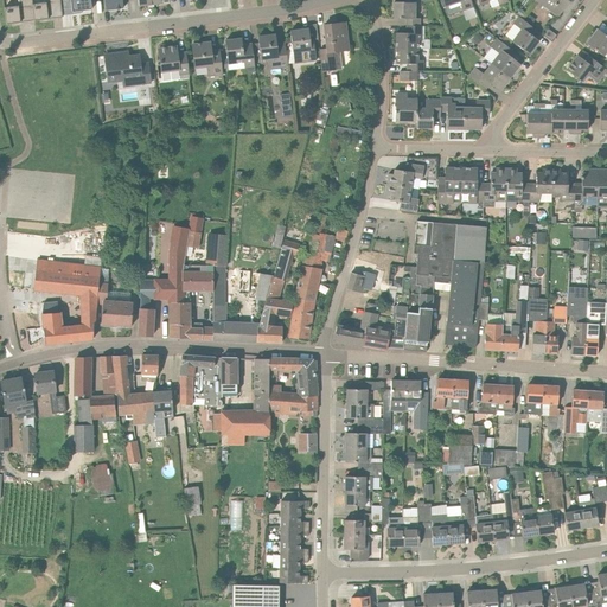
[(4,7),(6,24),(20,21),(20,20),(33,18),(33,19),(34,19),(31,0),(17,0),(19,5),(4,7)]
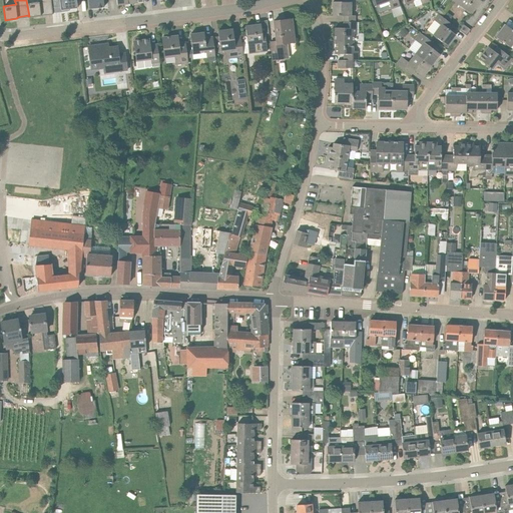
[(39,0),(40,2),(27,4),(29,18),(34,17),(40,16),(40,15),(44,15),(52,14),(52,15),(53,15),(50,0),(39,0)]
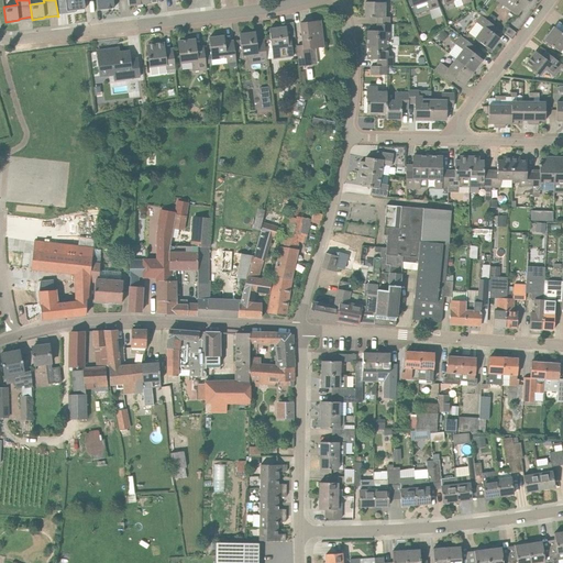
[(66,11),(85,9),(83,0),(57,0),(59,8),(66,7),(66,11)]
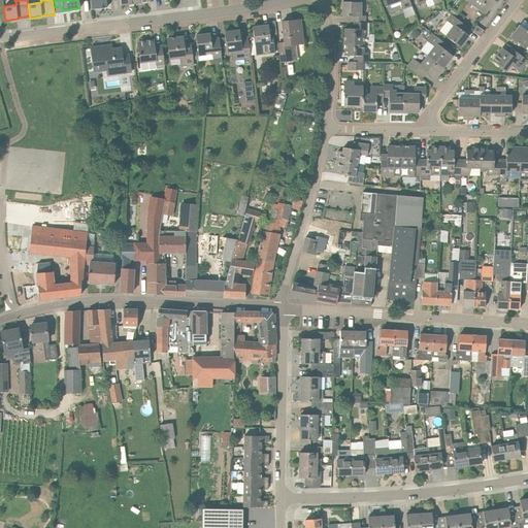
[(107,7),(105,0),(90,0),(92,9),(107,7)]
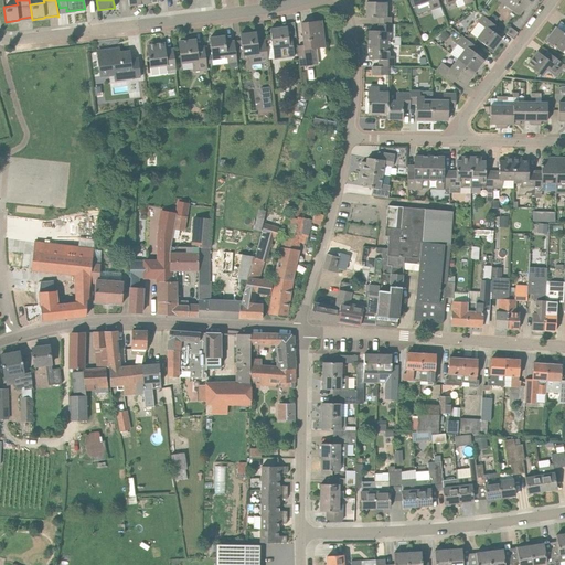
[(377,24),(390,24),(390,17),(386,17),(386,10),(388,10),(388,0),(381,0),(381,2),(366,2),(366,18),(377,18),(377,24)]
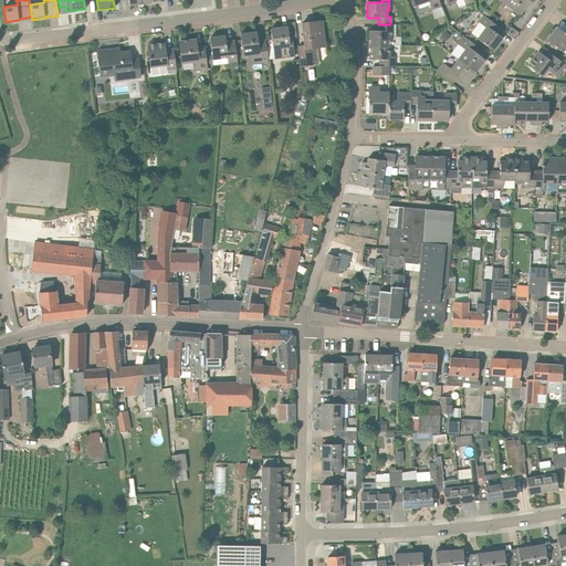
[(412,0),(418,14),(432,9),(432,10),(441,7),(438,0),(412,0)]
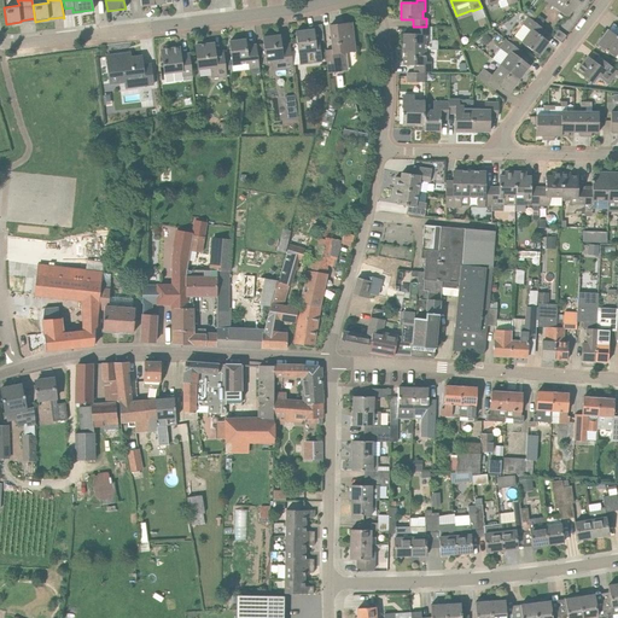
[(579,0),(546,0),(543,5),(549,10),(553,5),(567,17),(579,0)]
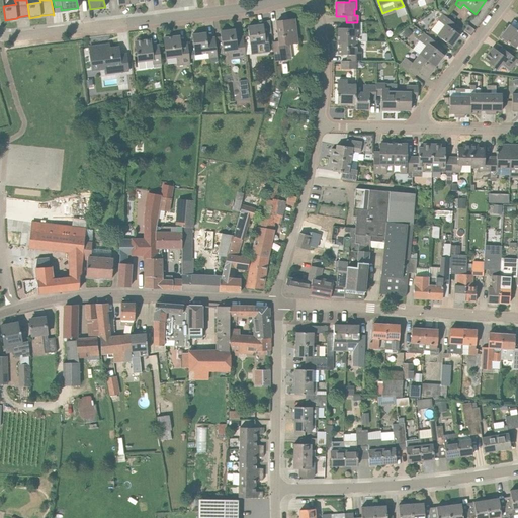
[(451,47),(459,35),(452,30),(456,24),(443,15),(438,21),(444,26),(437,36),(451,47)]
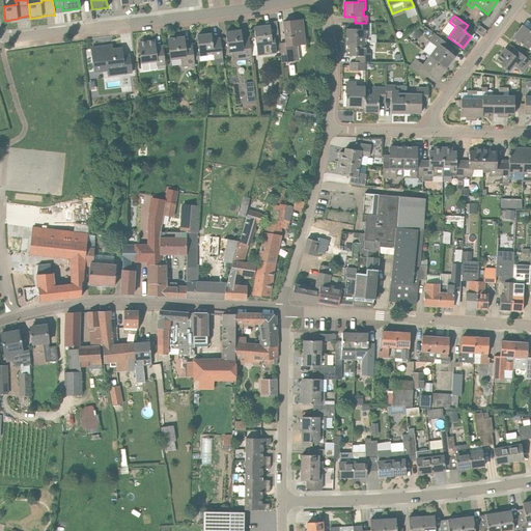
[(290,46),(305,44),(302,20),(283,23),(285,43),(279,44),(282,62),(292,61),(290,46)]
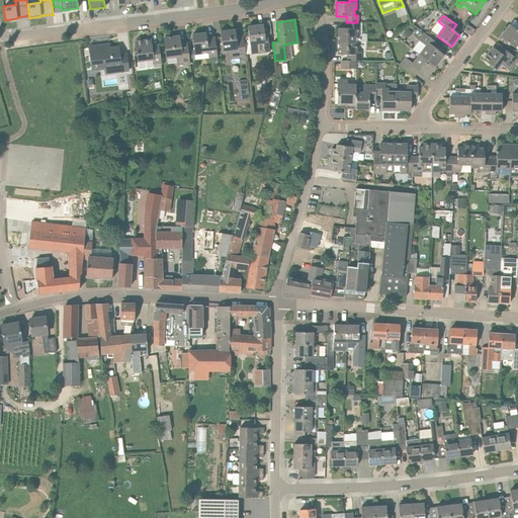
[(338,28),(338,41),(356,41),(356,35),(362,35),(362,34),(362,22),(357,22),(346,22),(346,28),(338,28)]
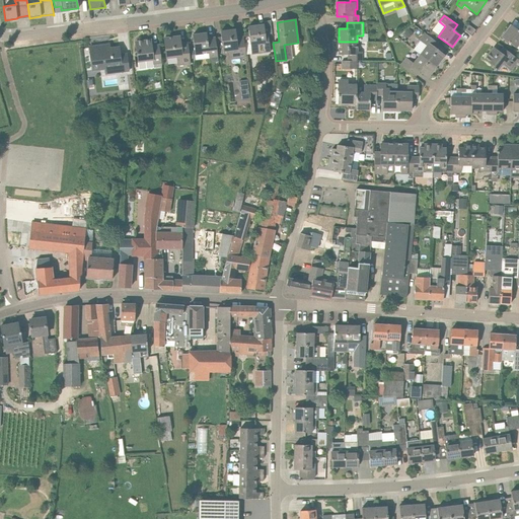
[(265,32),(264,24),(248,26),(250,45),(251,55),(270,53),(268,31),(265,32)]
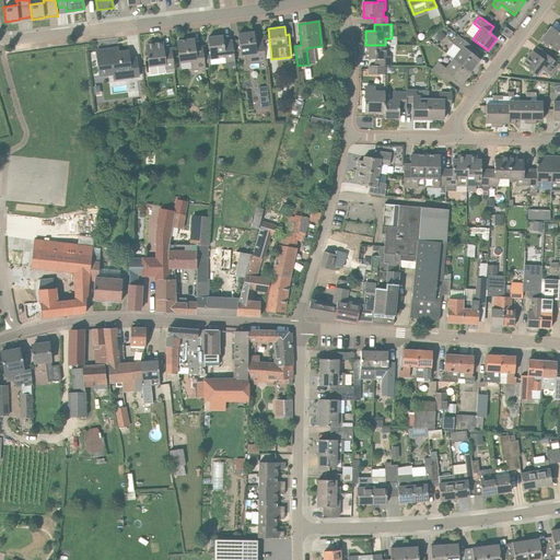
[(551,27),(541,41),(550,48),(551,47),(557,51),(559,46),(559,32),(559,34),(551,27)]
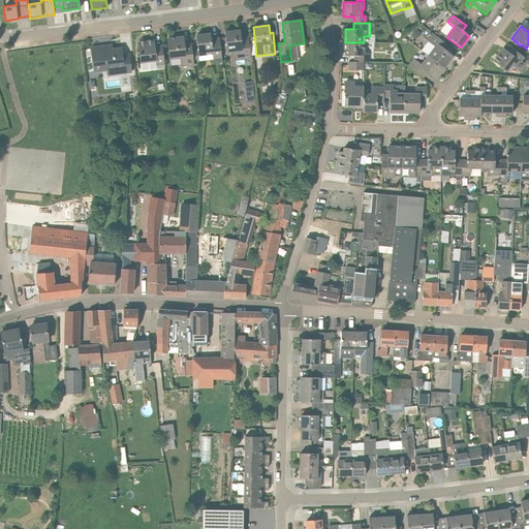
[(240,30),(224,32),(225,37),(226,49),(227,54),(236,53),(237,61),(251,59),(249,42),(242,43),(240,30)]
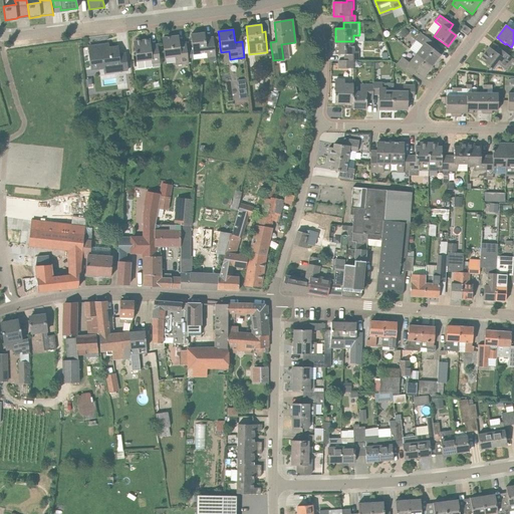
[(405,29),(400,32),(404,37),(409,33),(405,29)]
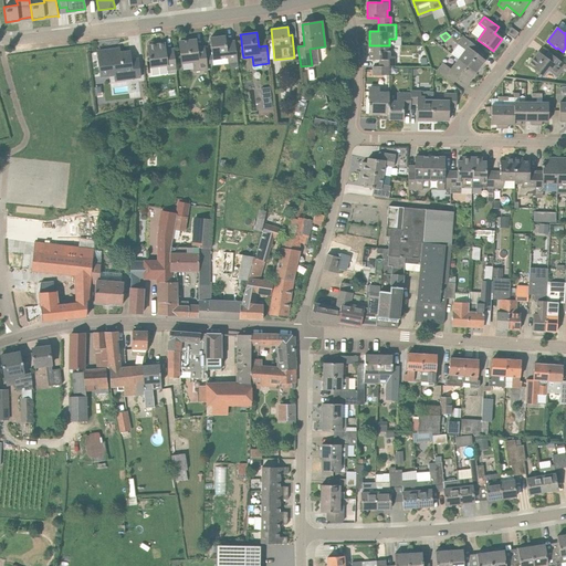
[(226,42),(224,37),(210,38),(212,60),(227,59),(229,69),(238,67),(236,53),(234,41),(226,42)]
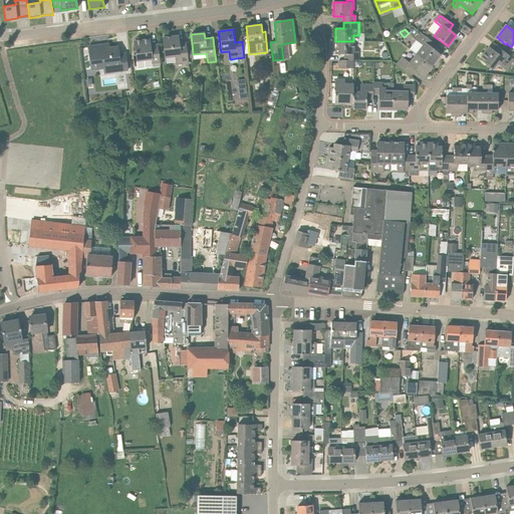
[(432,66),(440,55),(433,49),(436,45),(421,33),(415,41),(422,46),(416,54),(432,66)]
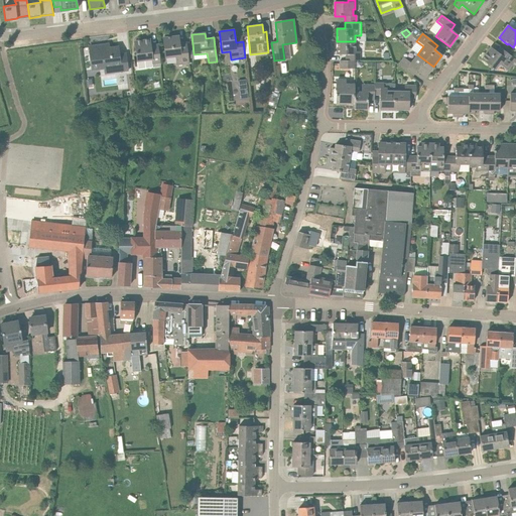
[(172,37),(163,38),(165,58),(176,56),(177,66),(188,63),(185,42),(179,43),(178,38),(178,36),(172,37)]
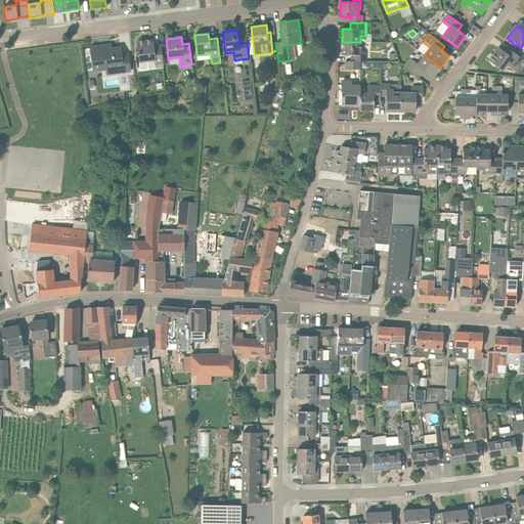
[(145,41),(136,42),(139,62),(155,60),(155,64),(163,63),(161,45),(154,46),(154,43),(153,40),(145,41)]
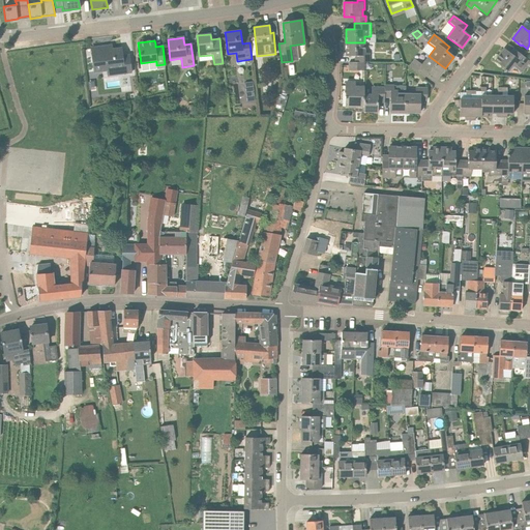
[(364,42),(346,42),(346,56),(355,56),(355,62),(364,62),(370,63),(370,53),(364,53),(364,43),(364,42)]
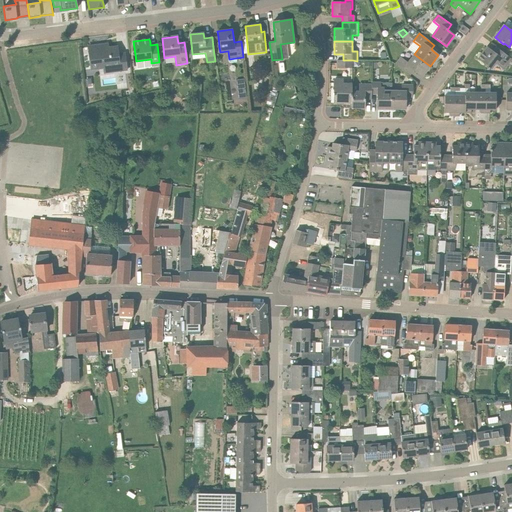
[(126,70),(124,53),(118,54),(117,48),(102,49),(101,45),(88,47),(91,69),(118,66),(118,71),(126,70)]
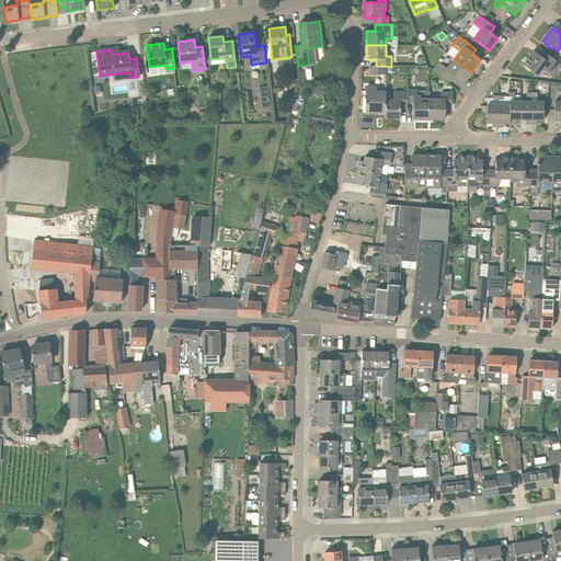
[(544,59),(534,53),(524,65),(538,75),(544,69),(552,76),(560,65),(560,64),(548,54),(544,59)]
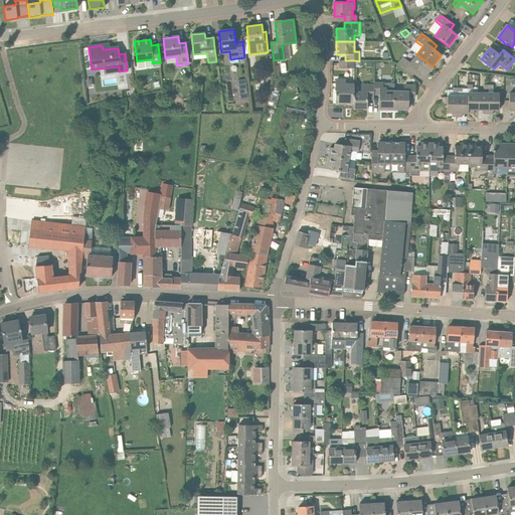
[(433,66),(416,54),(408,63),(401,58),(396,65),(411,76),(415,70),(423,77),(433,66)]
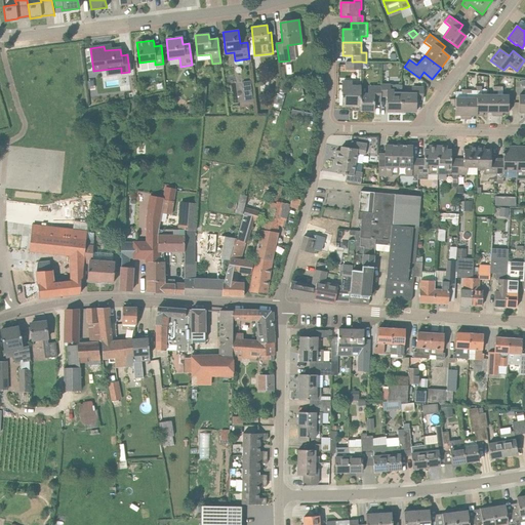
[(346,62),(346,70),(361,70),(361,62),(352,62),(346,62)]
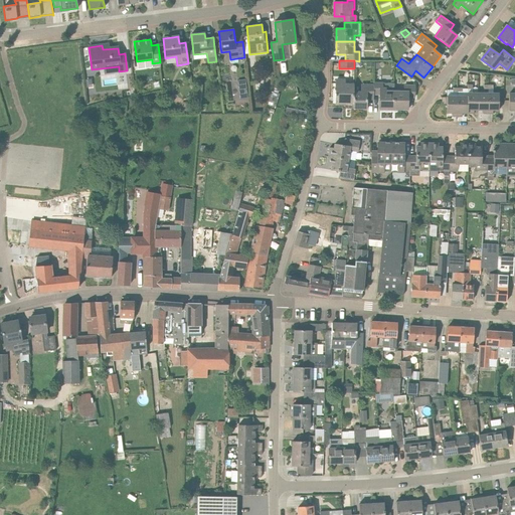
[(237,80),(239,93),(247,92),(245,79),(237,80)]
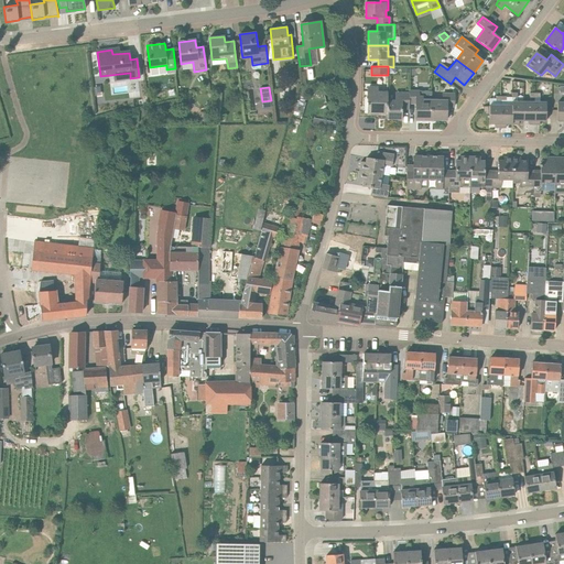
[(387,114),(387,101),(387,94),(378,94),(378,88),(368,87),(368,102),(367,102),(367,114),(387,114)]
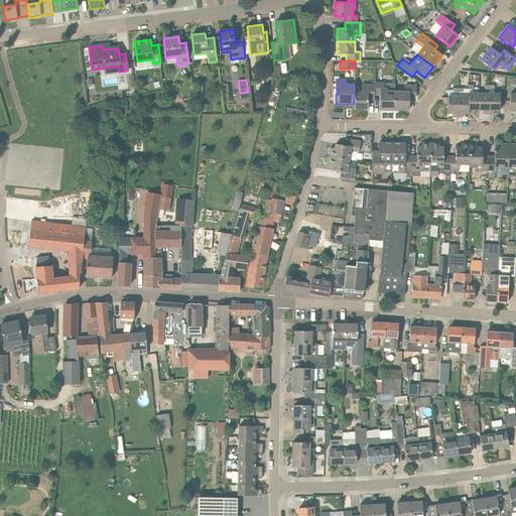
[(375,86),(374,86),(374,96),(380,96),(380,110),(394,110),(394,93),(394,84),(383,84),(374,84),(375,86)]
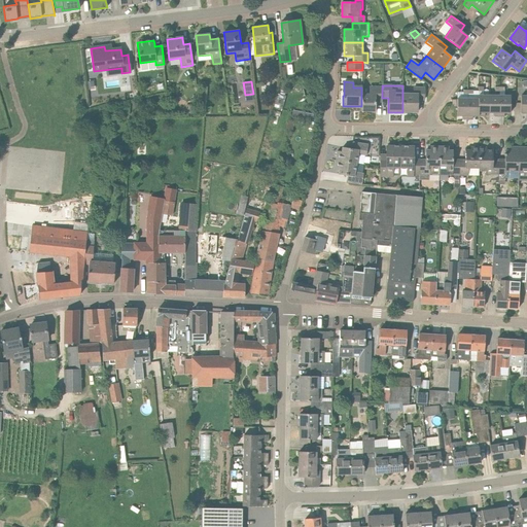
[(485,113),(490,113),(490,97),(483,97),(483,86),(478,86),(478,99),(478,116),(485,116),(485,113)]
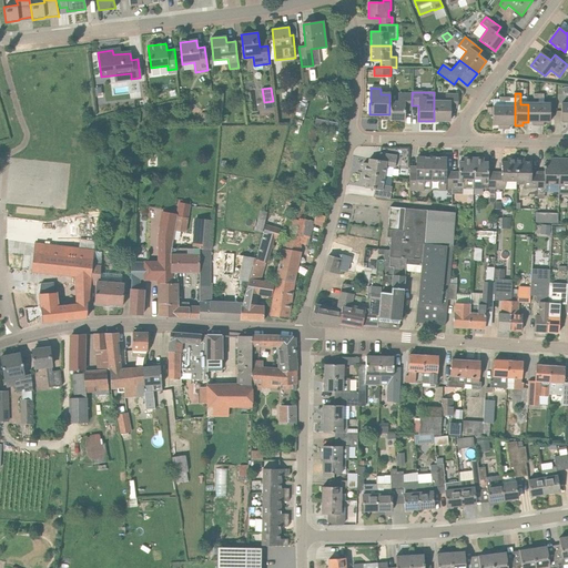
[(389,114),(389,120),(405,121),(405,111),(412,111),(412,105),(412,94),(405,94),(405,100),(397,100),(397,102),(389,102),(389,114)]
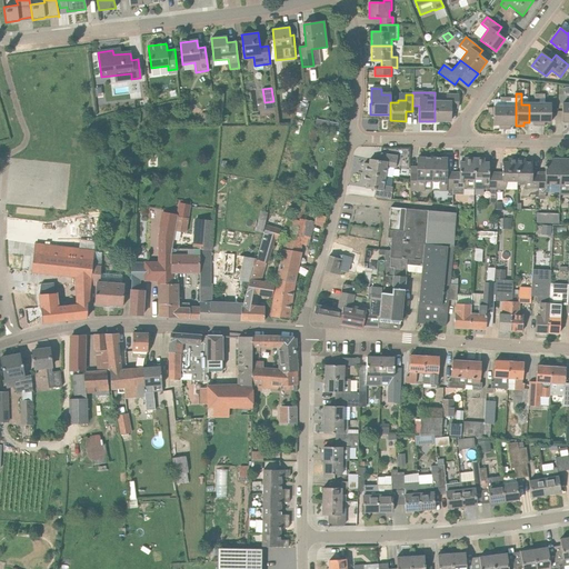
[(448,102),(435,102),(435,121),(450,121),(450,108),(458,108),(458,95),(448,95),(448,102)]
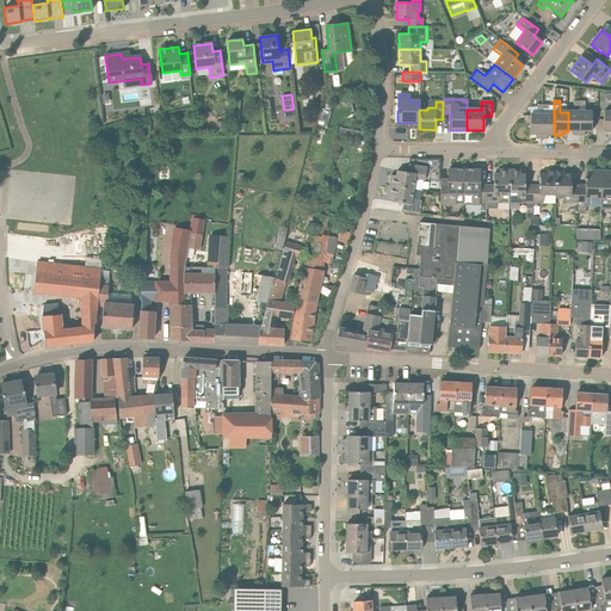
[(579,112),(568,112),(568,131),(573,131),(573,135),(579,135),(579,112)]
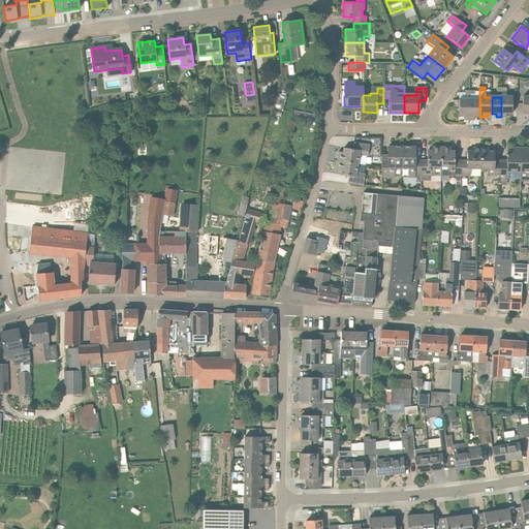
[(501,97),(501,117),(506,117),(506,114),(511,114),(511,97),(501,97)]
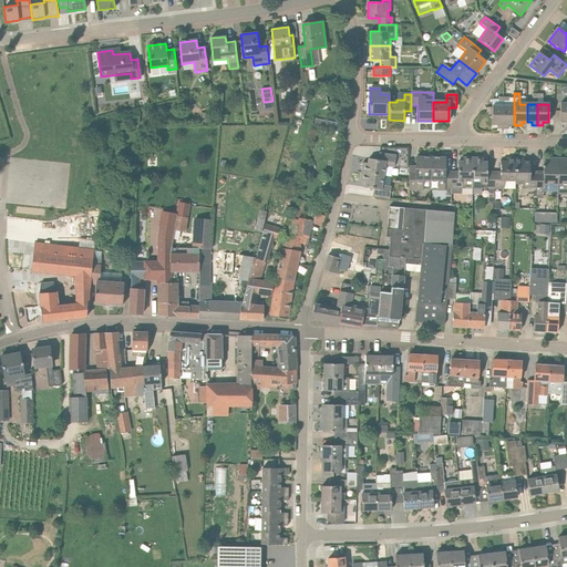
[(503,129),(503,106),(498,106),(492,106),(492,107),(492,115),(492,124),(497,125),(497,129),(503,129)]
